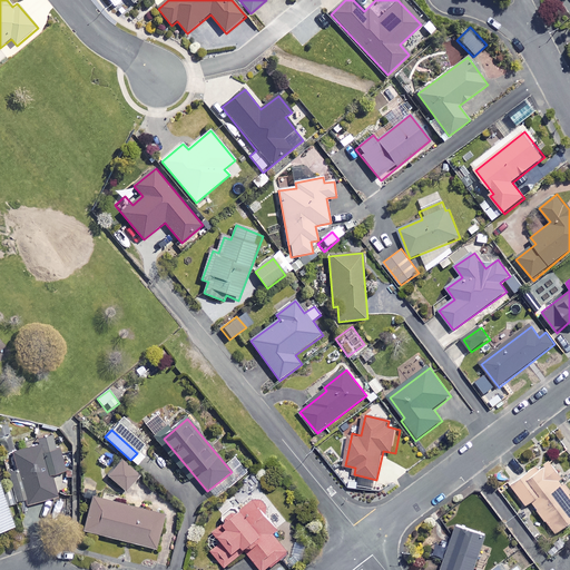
[(46,454),(43,444),(15,453),(29,504),(58,497),(51,477),(67,472),(60,450),(46,454)]
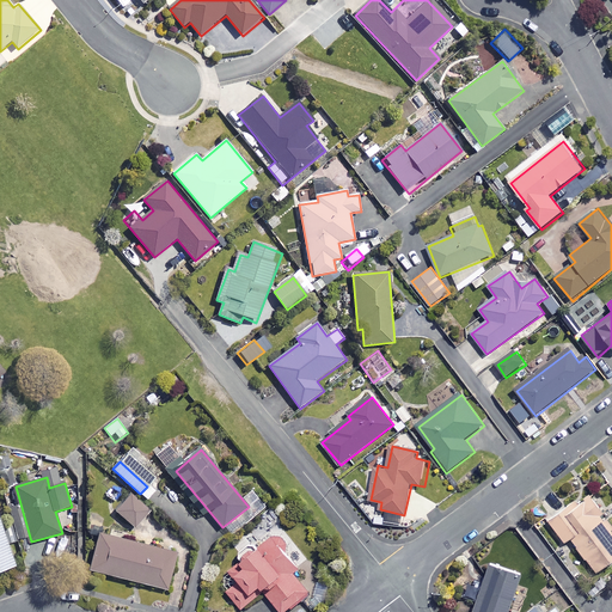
[(598,507),(587,493),(574,501),(573,499),(546,519),(562,540),(568,536),(593,570),(611,555),(611,533),(594,509),(598,507)]
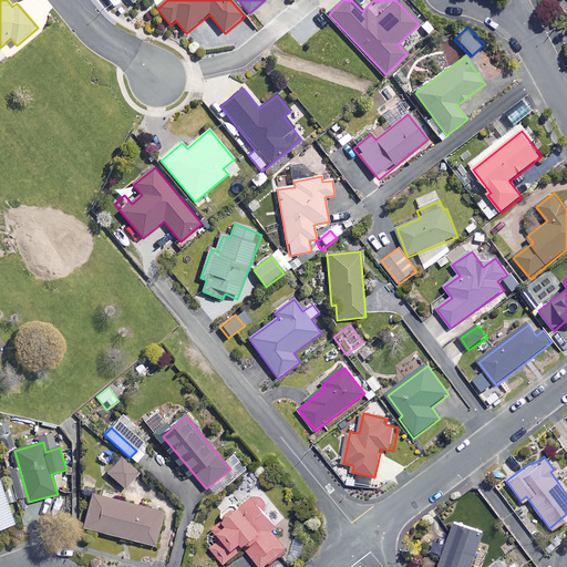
[(138,473),(121,459),(107,474),(125,488),(138,473)]
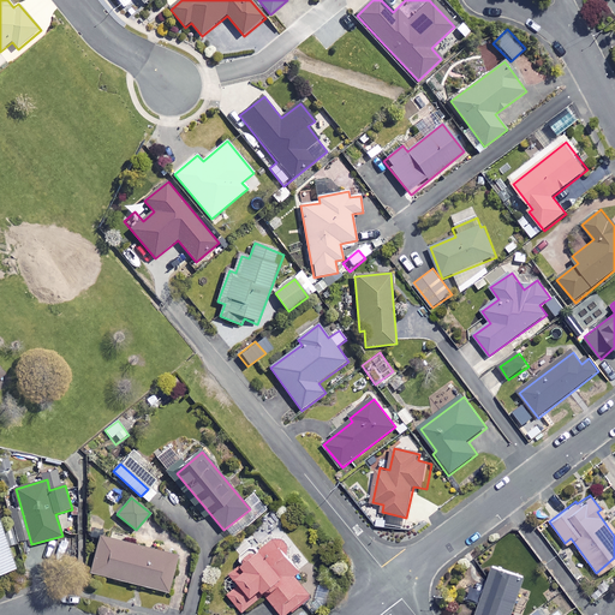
[(0,575),(18,569),(0,517),(0,575)]
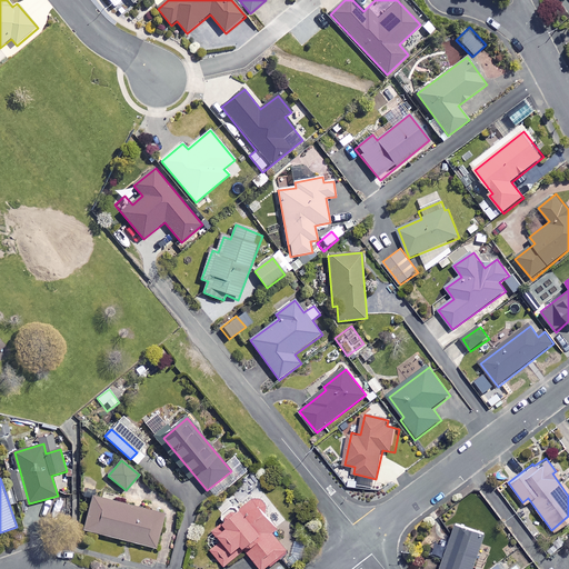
[(166,516),(95,498),(87,531),(157,549),(166,516)]
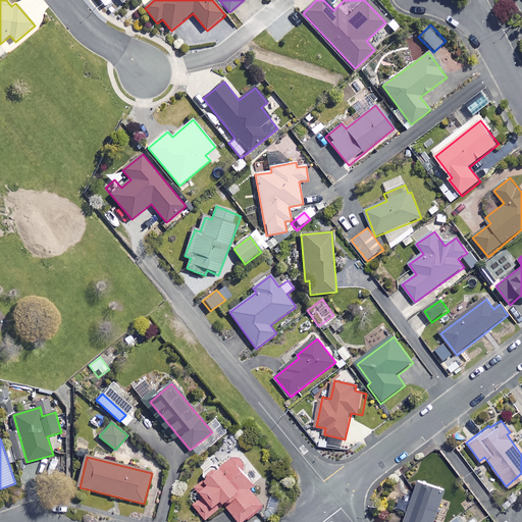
[(257,482),(238,458),(210,479),(209,478),(197,487),(204,496),(195,503),(208,520),(227,505),(240,521),(245,521),(265,507),(251,487),(257,482)]
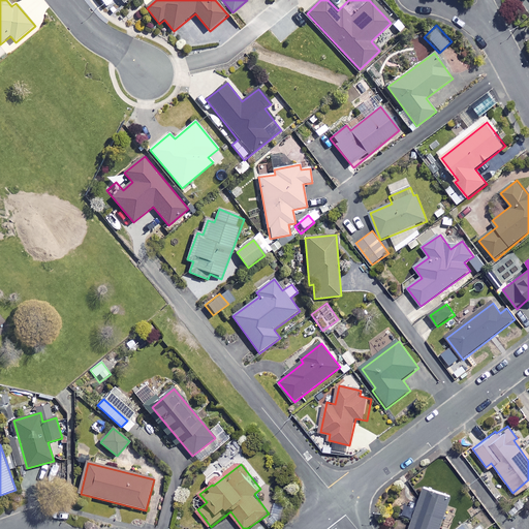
[(436,528),(447,495),(419,486),(404,528),(436,528)]
